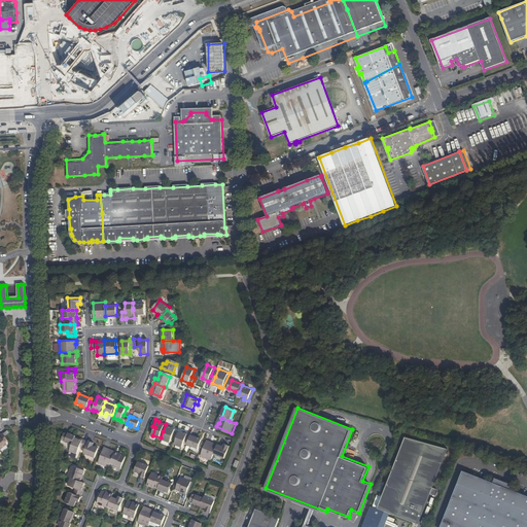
[(170,425),(166,423),(166,424),(163,431),(166,433),(163,441),(170,444),(176,429),(169,426),(170,425)]
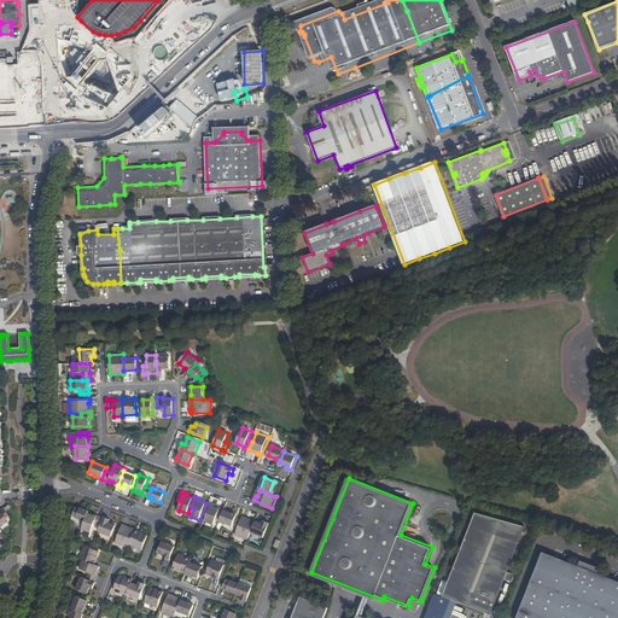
[(221,519),(225,508),(221,507),(221,508),(211,505),(205,520),(214,524),(217,516),(220,516),(221,519)]
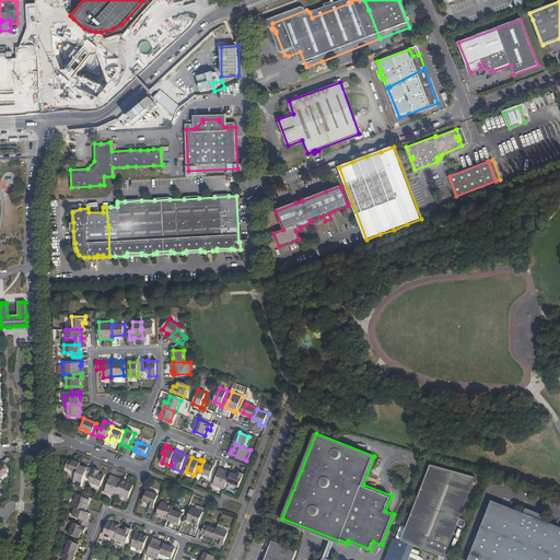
[(80,464),(80,463),(72,459),(69,458),(66,467),(77,471),(80,464)]
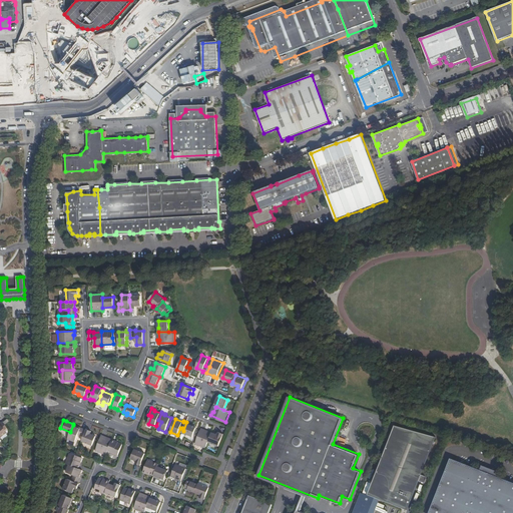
[(183,431),(182,433),(192,437),(196,428),(192,427),(193,425),(186,422),(183,431)]
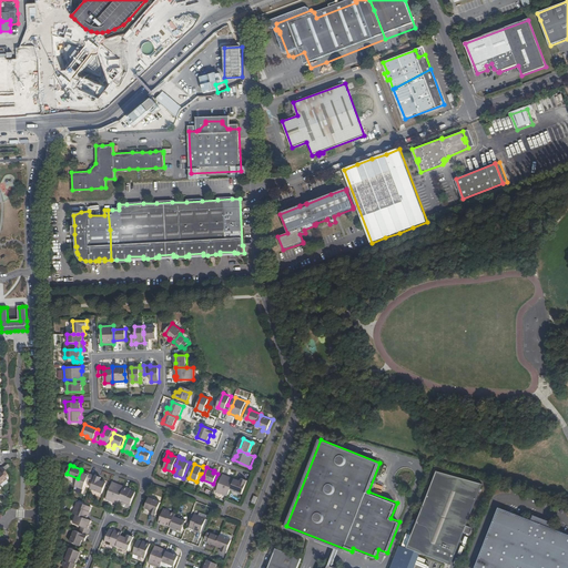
[(78,478),(75,486),(83,488),(87,480),(93,483),(97,475),(90,473),(89,475),(81,470),(78,478)]
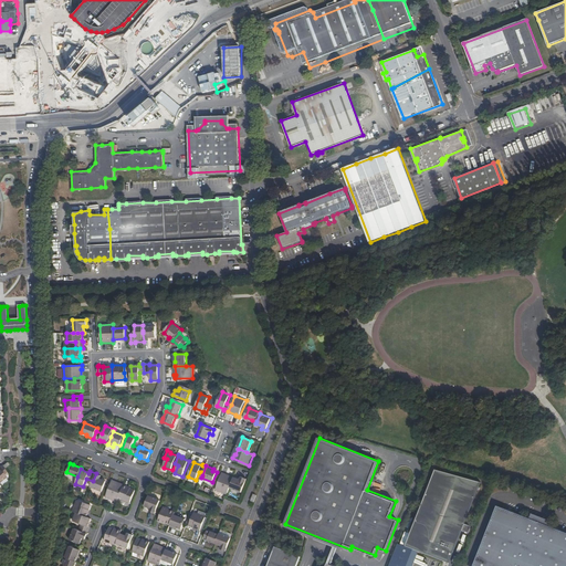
[(481,483),(435,470),(405,547),(449,564),(481,483)]
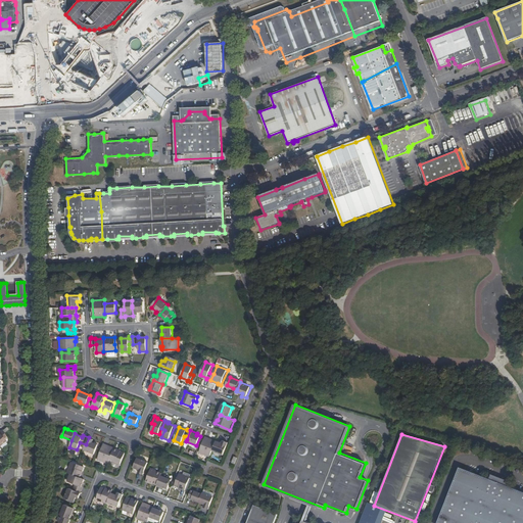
[(86,444),(84,449),(94,454),(98,445),(92,442),(93,439),(89,437),(86,444)]
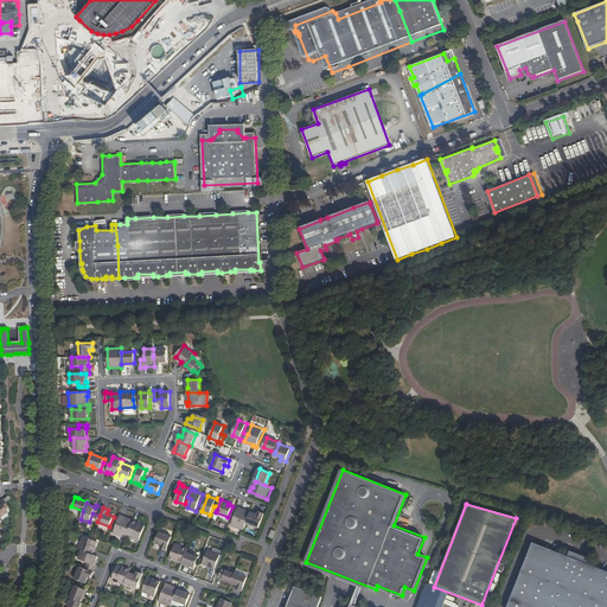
[(232,526),(244,530),(247,523),(250,513),(244,511),(244,510),(240,509),(232,526)]
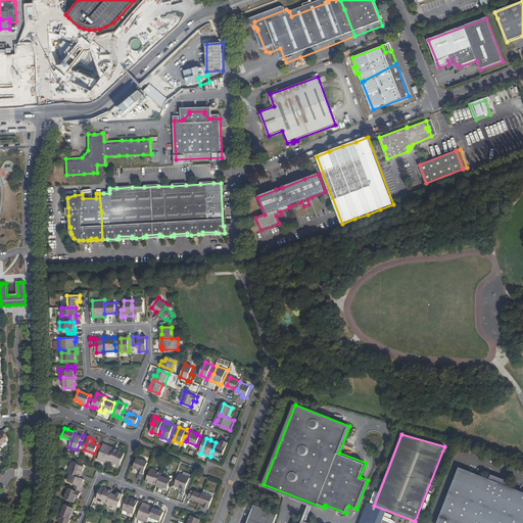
[(216,442),(212,450),(224,455),(229,442),(224,440),(223,442),(217,441),(216,442)]
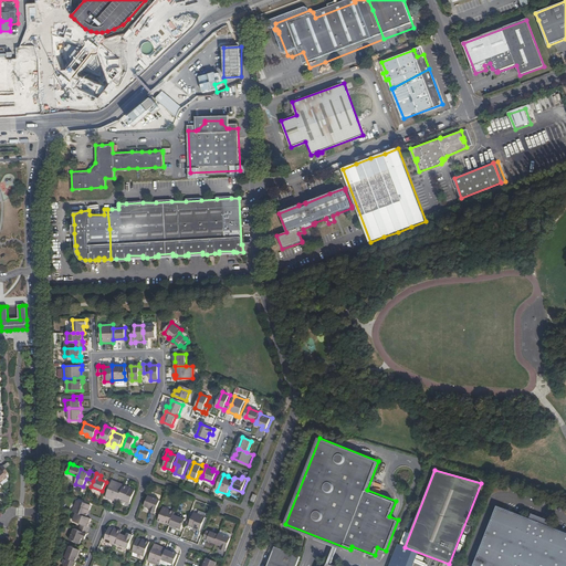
[(106,498),(117,502),(119,496),(124,486),(116,483),(116,481),(113,480),(106,498)]
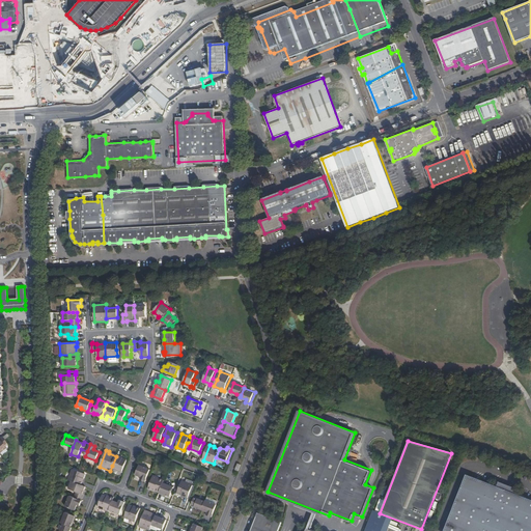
[(123,457),(116,455),(116,456),(112,466),(123,470),(127,460),(122,459),(123,457)]
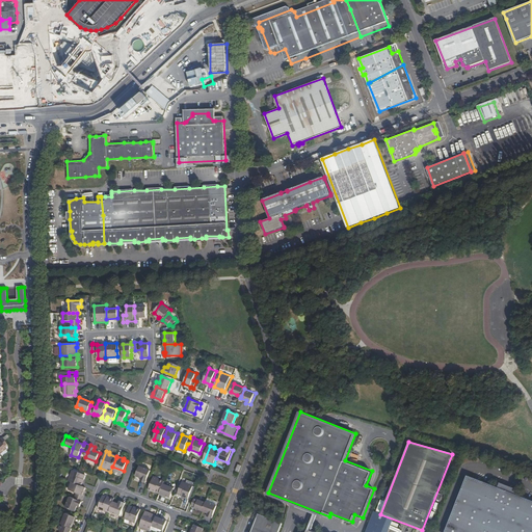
[(151,471),(139,466),(135,476),(141,478),(141,481),(145,483),(151,471)]
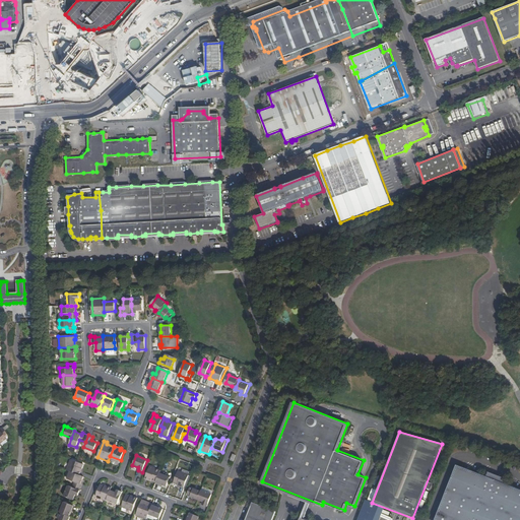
[(71,459),(66,469),(70,471),(81,475),(83,472),(82,472),(84,464),(71,459)]
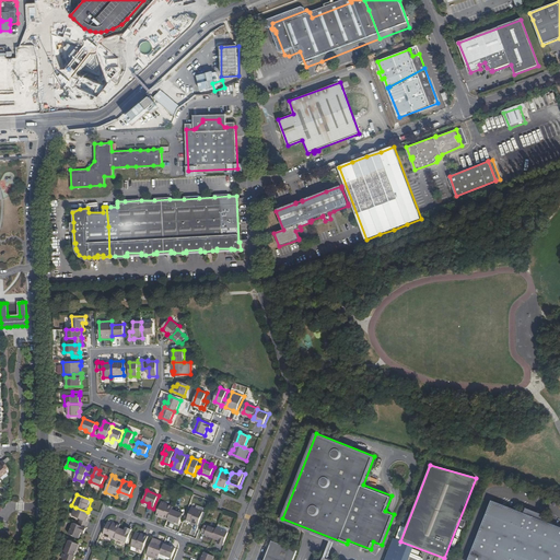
[(173,508),(175,503),(163,498),(156,515),(160,517),(161,515),(168,520),(173,508)]
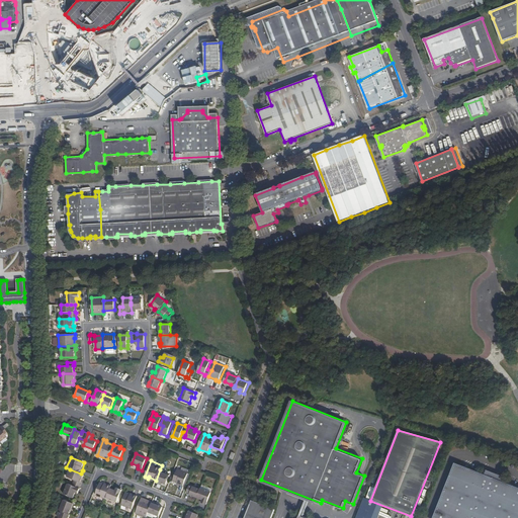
[(517,517),(517,487),(503,482),(504,478),(503,476),(499,475),(495,475),(493,477),(493,478),(492,478),(491,479),(456,465),(454,466),(447,484),(434,517),(517,517)]
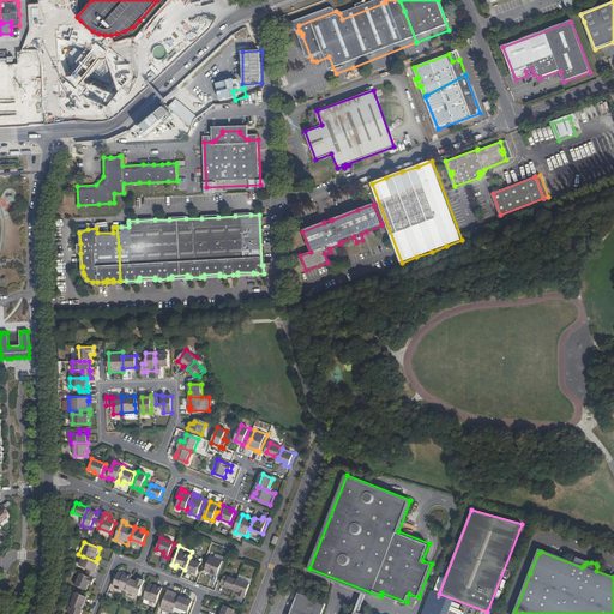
[(220,558),(211,554),(205,570),(214,573),(214,575),(217,576),(221,567),(217,566),(220,558)]
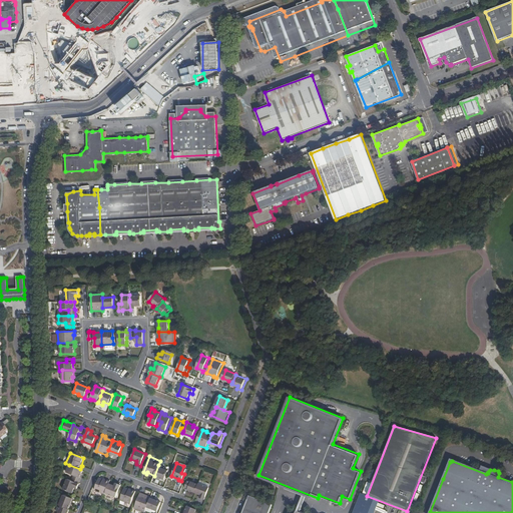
[(71,480),(79,483),(81,478),(79,477),(83,470),(80,469),(69,465),(66,472),(73,475),(71,480)]
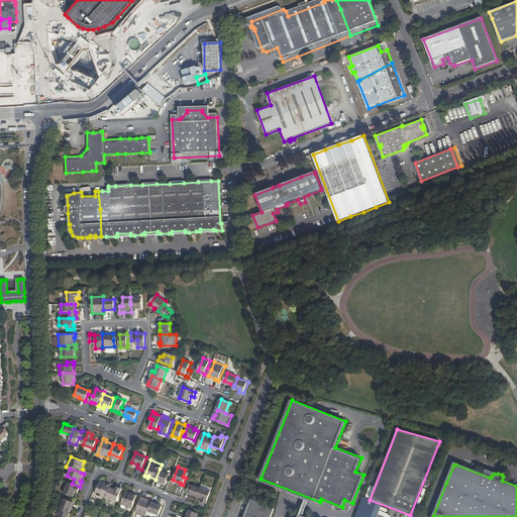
[(156,480),(156,481),(162,483),(162,482),(166,483),(170,473),(160,469),(156,480)]
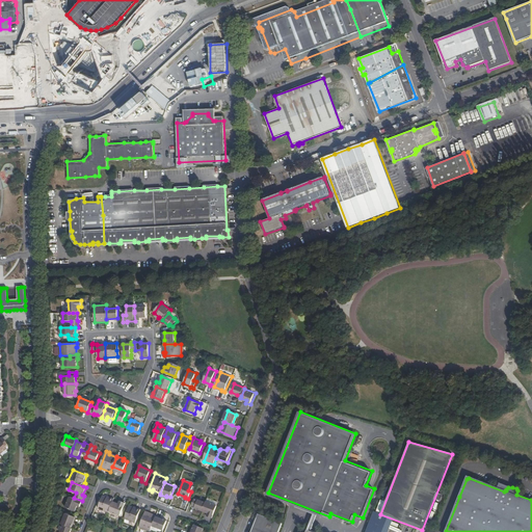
[(111,507),(113,500),(110,499),(110,498),(104,495),(100,504),(107,507),(107,506),(111,507)]
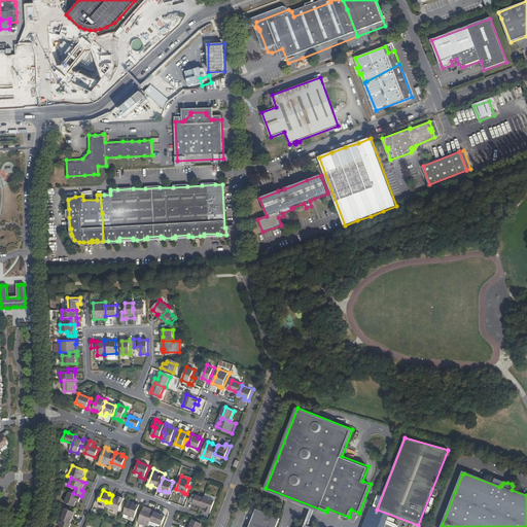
[(73,493),(69,492),(65,502),(76,506),(77,502),(79,503),(81,496),(73,493)]
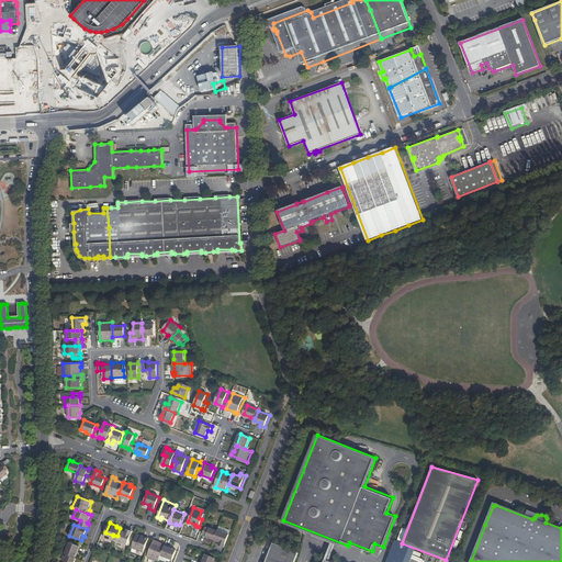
[(215,540),(218,531),(211,528),(210,529),(205,527),(203,534),(208,536),(208,537),(215,540)]
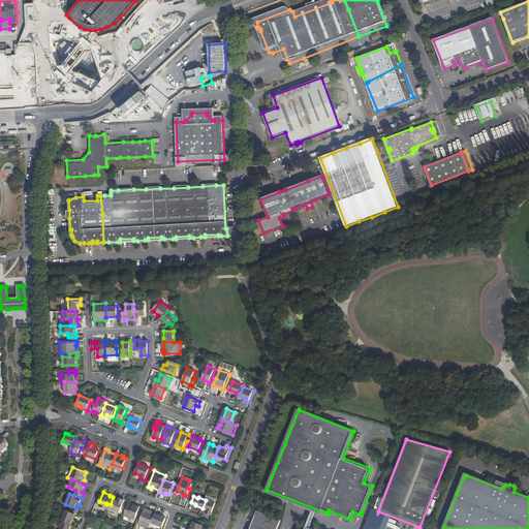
[(111,504),(107,511),(119,517),(125,500),(122,499),(121,501),(113,497),(111,504)]
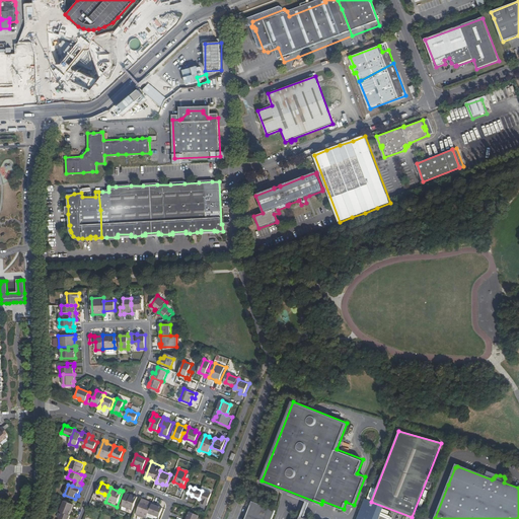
[(212,493),(202,489),(202,491),(199,499),(204,501),(203,504),(207,506),(212,493)]
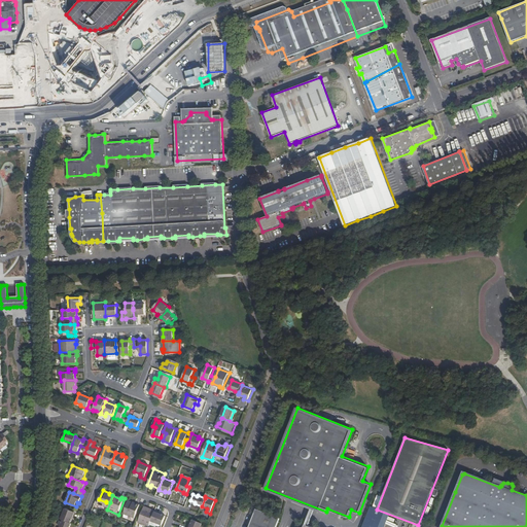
[(136,518),(141,505),(137,503),(136,505),(129,502),(125,514),(136,518)]
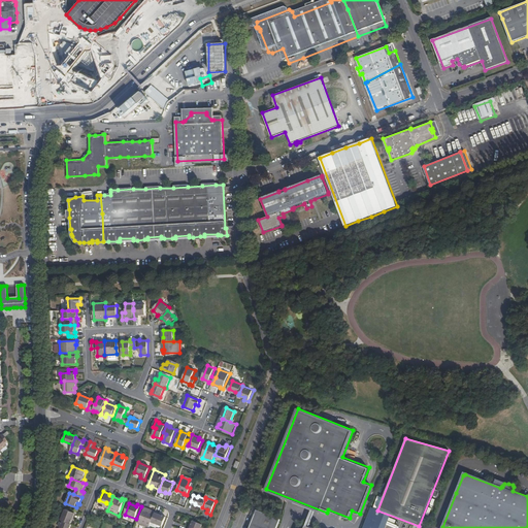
[(140,524),(151,527),(152,523),(156,514),(150,510),(150,509),(145,507),(140,524)]
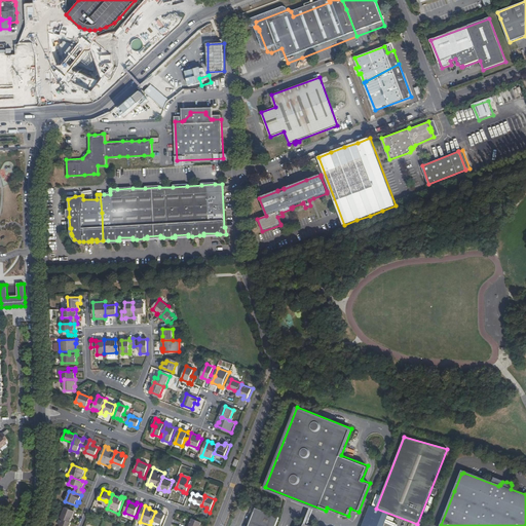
[(64,506),(60,517),(63,519),(70,522),(72,518),(74,519),(76,512),(64,506)]
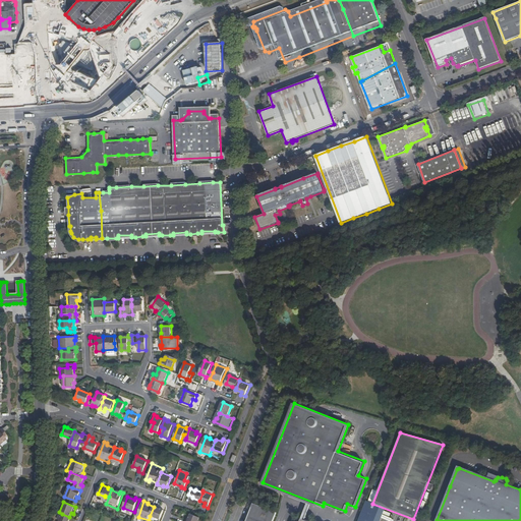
[(274,520),(277,512),(254,504),(247,520),(274,520)]
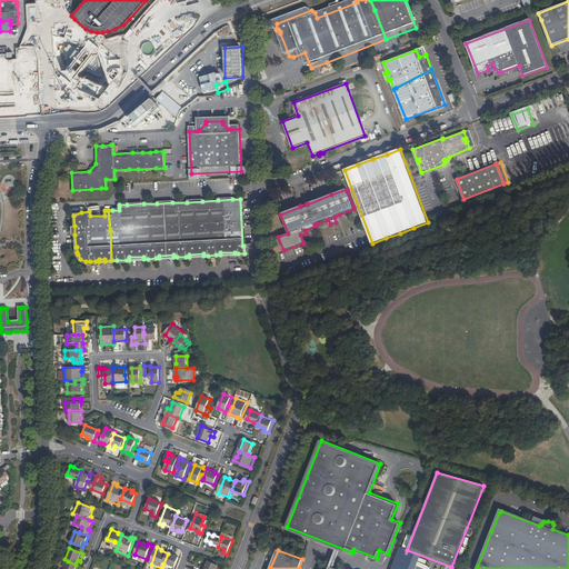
[(176,557),(168,553),(163,563),(176,568),(179,558),(176,557)]
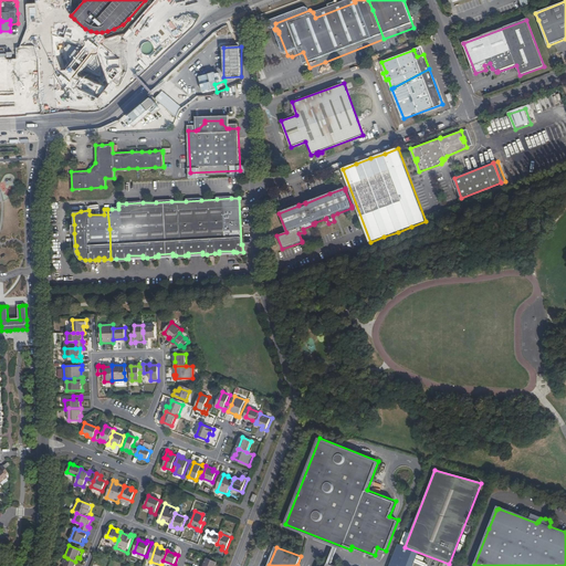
[(199,565),(212,565),(216,558),(203,554),(202,555),(200,562),(199,562),(198,565),(199,565)]
